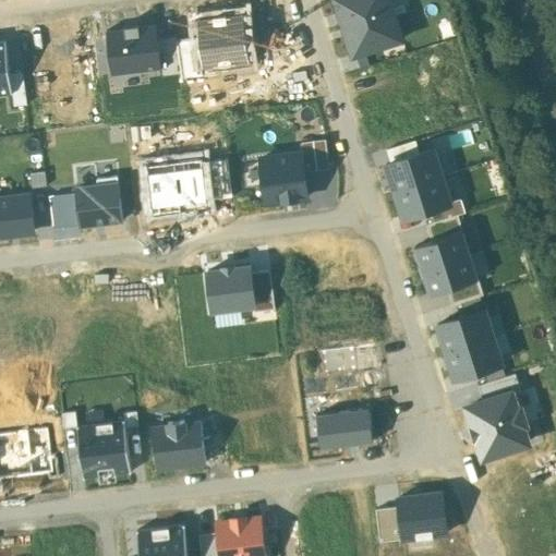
[(331,0),(350,57),(400,40),(387,0),(331,0)]
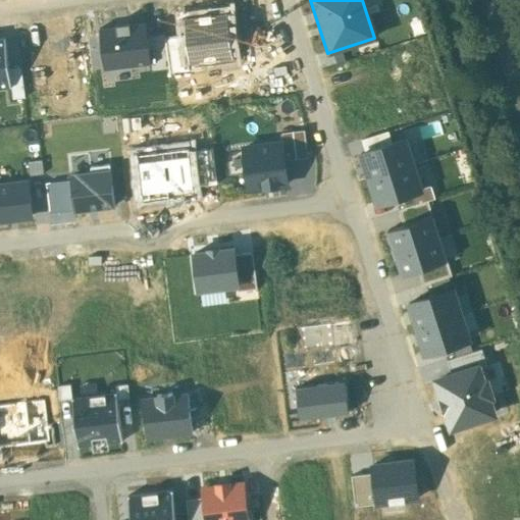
[(224,14),(183,19),(185,36),(188,66),(230,61),(224,14)]
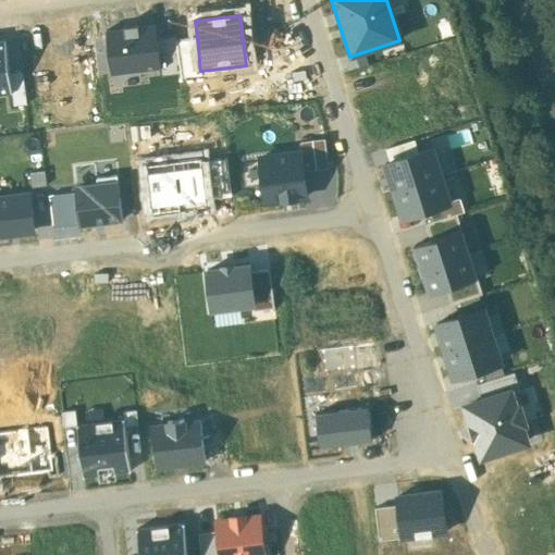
[(153,25),(106,31),(110,73),(158,68),(155,39),(153,25)]
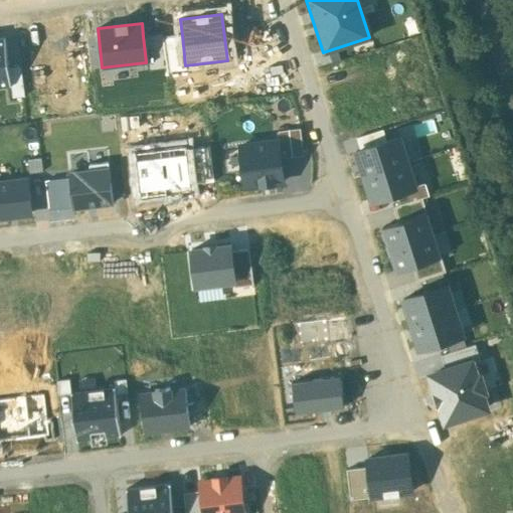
[(162,34),(143,36),(146,62),(147,70),(166,68),(162,38),(162,34)]
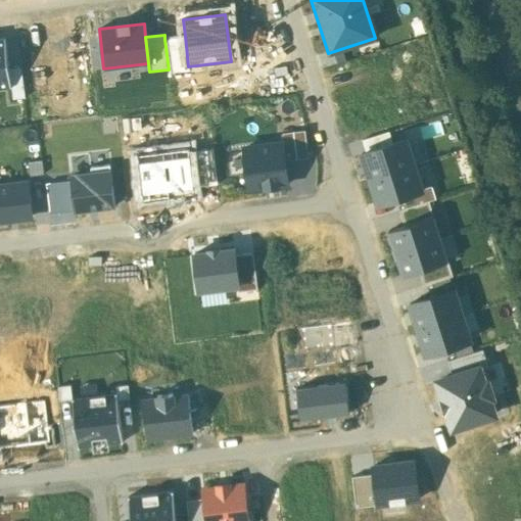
[(185,36),(164,39),(169,69),(169,75),(189,72),(188,66),(185,36)]
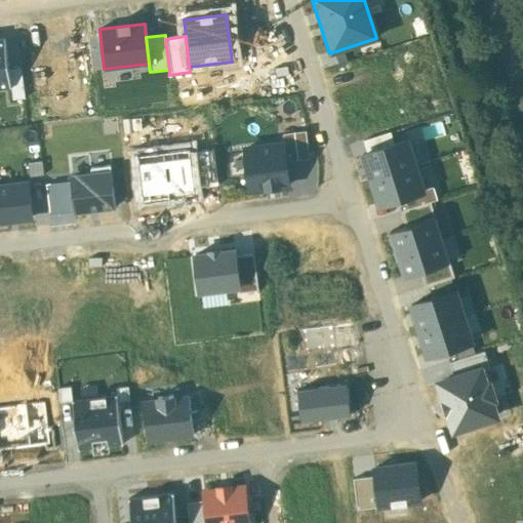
[(2,40),(0,41),(0,89),(8,88),(6,71),(2,40)]
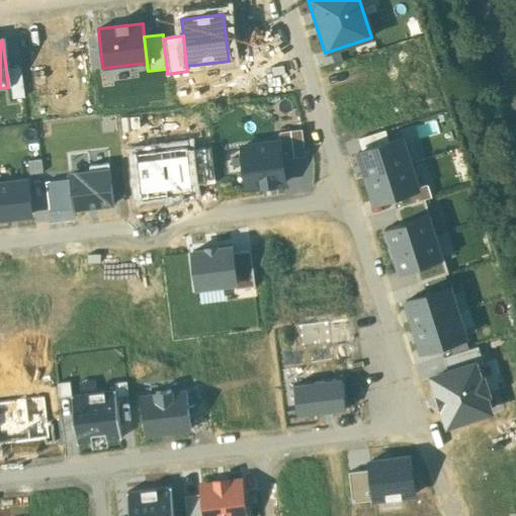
[(19,69),(6,70),(8,87),(9,99),(22,98),(19,69)]
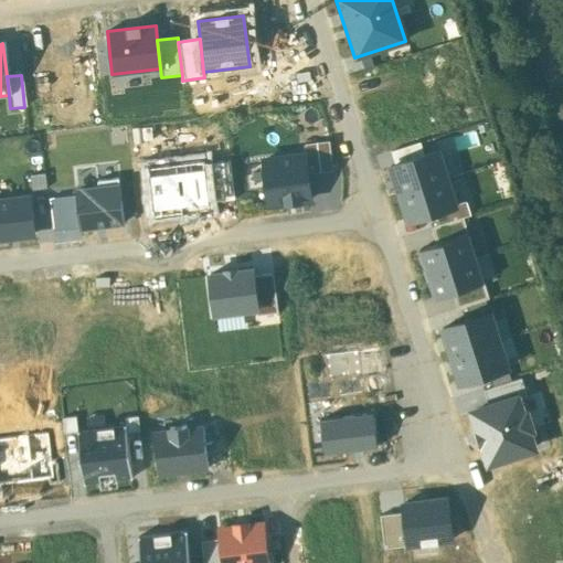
[(304,145),(305,153),(307,174),(331,171),(328,142),(304,145)]
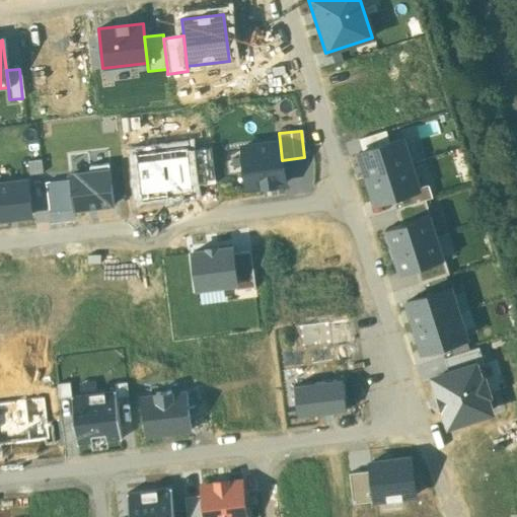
[(358,140),(362,151),(388,143),(384,132),(358,140)]
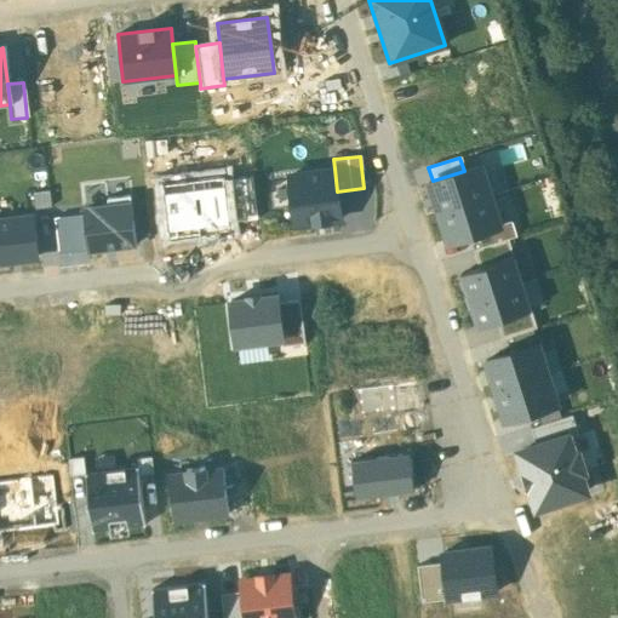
[(435,213),(491,196),(481,166),(464,171),(433,181),(425,183),(435,213)]
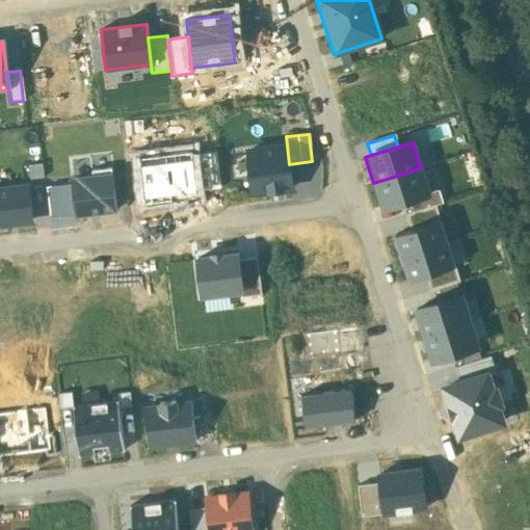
[(287,144),(246,150),(252,193),(292,189),(289,164),(287,144)]
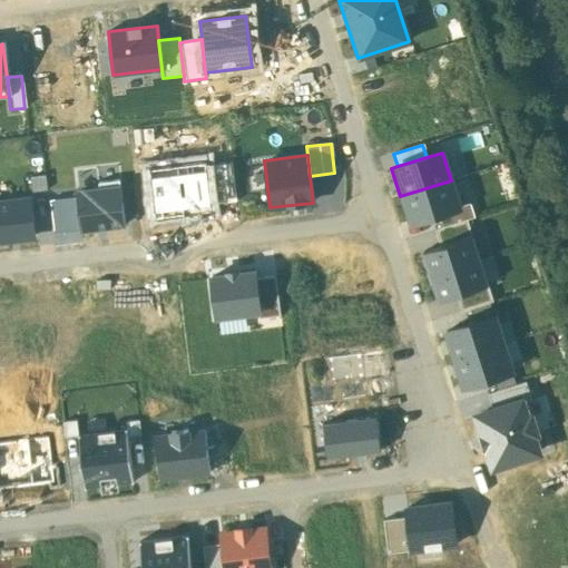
[(205,163),(149,170),(155,219),(212,213),(211,205),(205,166),(205,163)]
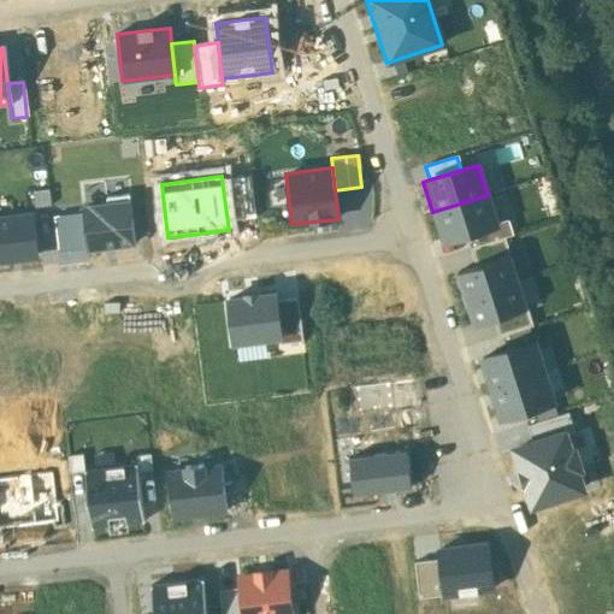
[(222,179),(228,222),(255,218),(249,176),(222,179)]
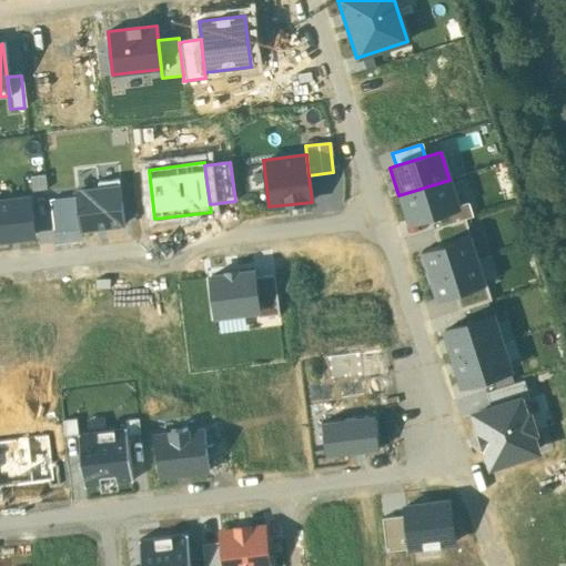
[(450,180),(398,195),(407,224),(436,214),(458,208),(458,206),(450,180)]
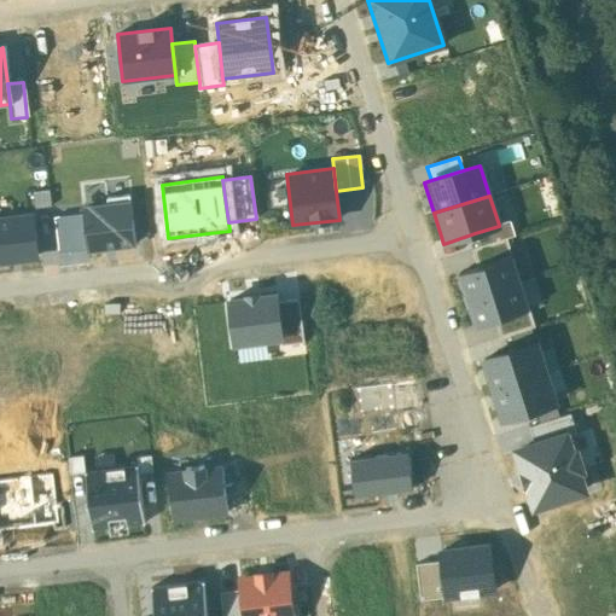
[(87,249),(87,251),(134,247),(128,197),(106,199),(106,205),(82,208),(82,214),(87,249)]
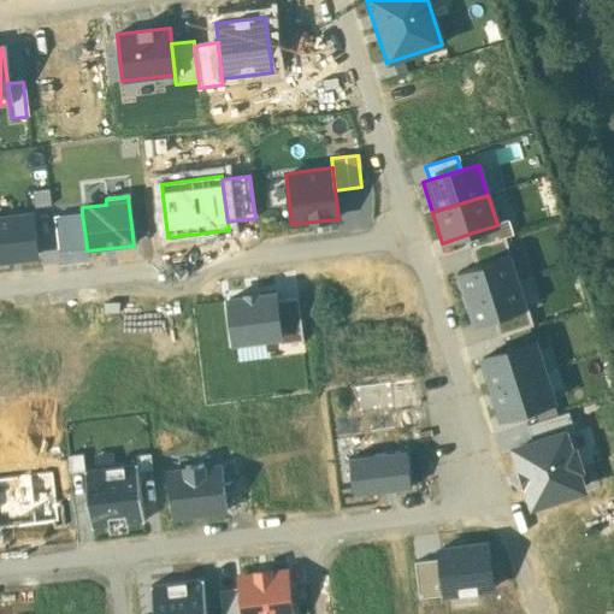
[(57,252),(87,248),(82,213),(53,217),(57,252)]
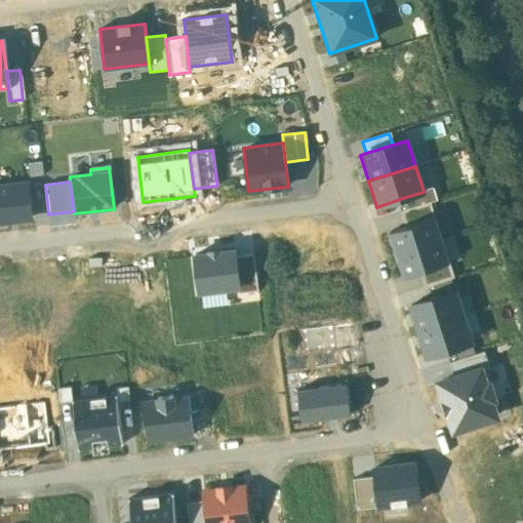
[(27,183),(0,186),(0,223),(31,219),(27,183)]
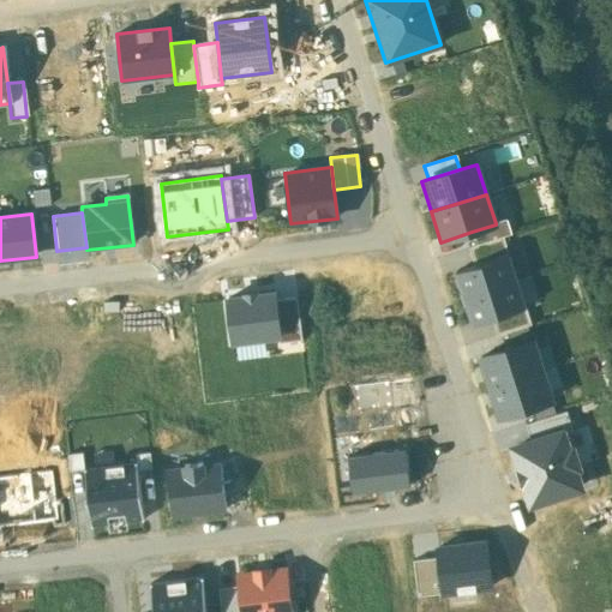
[(496,225),(472,232),(475,246),(502,238),(510,235),(505,220),(496,223),(496,225)]
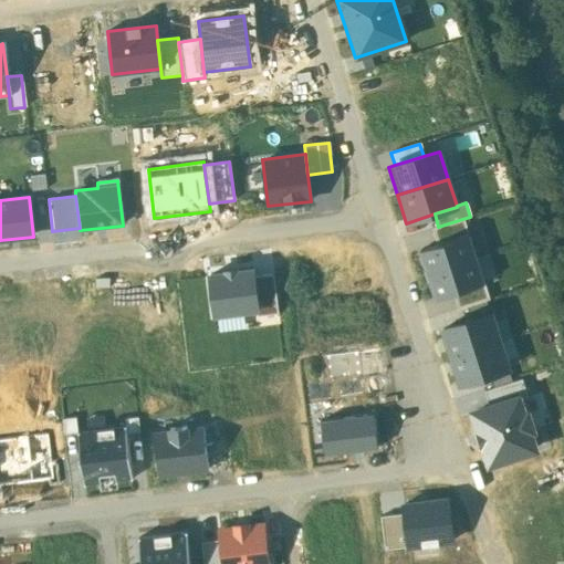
[(431,229),(437,246),(468,236),(462,219),(438,227),(431,229)]
